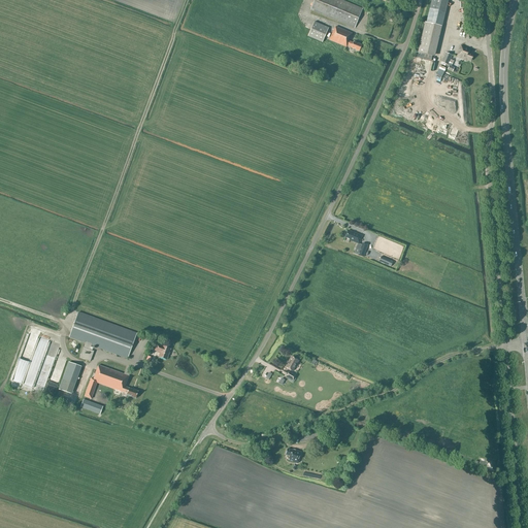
[(355,28),(363,9),(340,0),(315,0),(310,10),(355,28)]
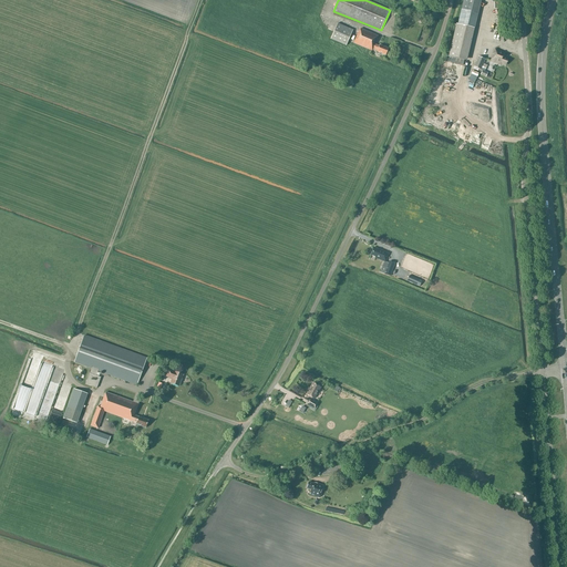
[(457,24),(474,28),(477,16),(461,11),(457,24)]
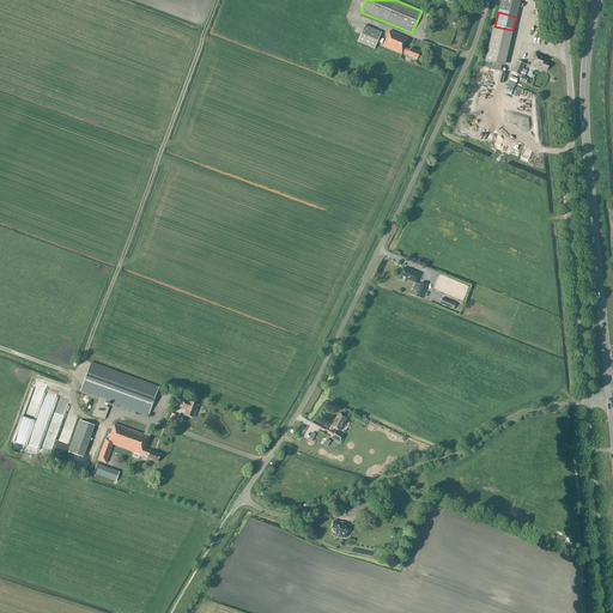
[(357,42),(375,49),(382,32),(364,25),(357,42)]
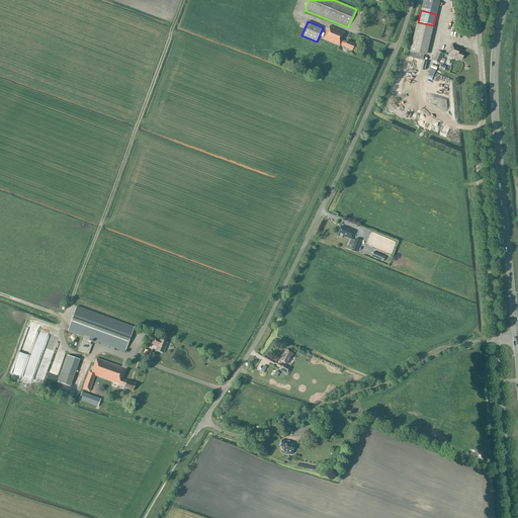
[(352,51),(355,45),(347,41),(346,42),(342,40),(346,33),(329,26),(328,30),(323,28),(319,37),(323,39),(340,47),(341,45),(345,47),(344,48),(352,51)]
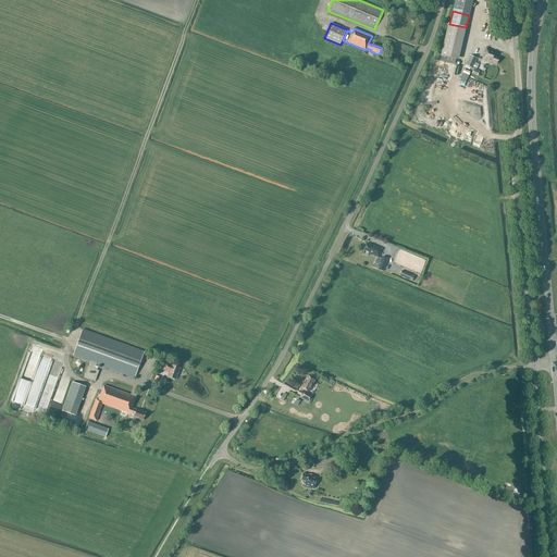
[(497,64),(499,59),(494,57),(496,52),(486,49),(482,60),(492,63),(492,62),(497,64)]
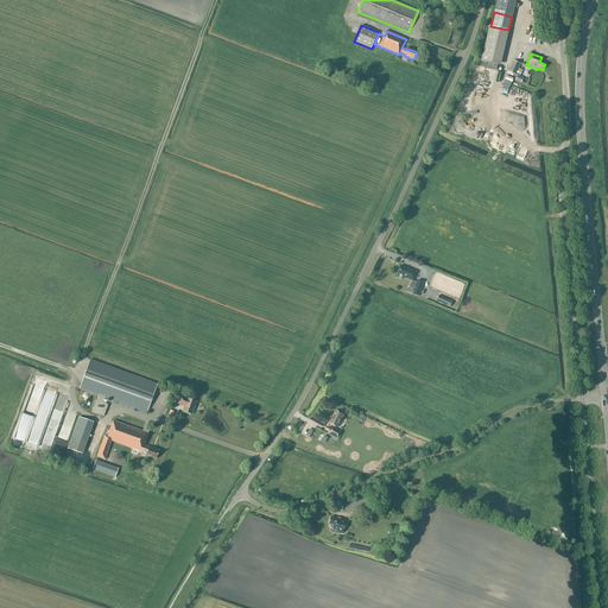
[(520,64),(513,61),(508,71),(515,75),(520,64)]
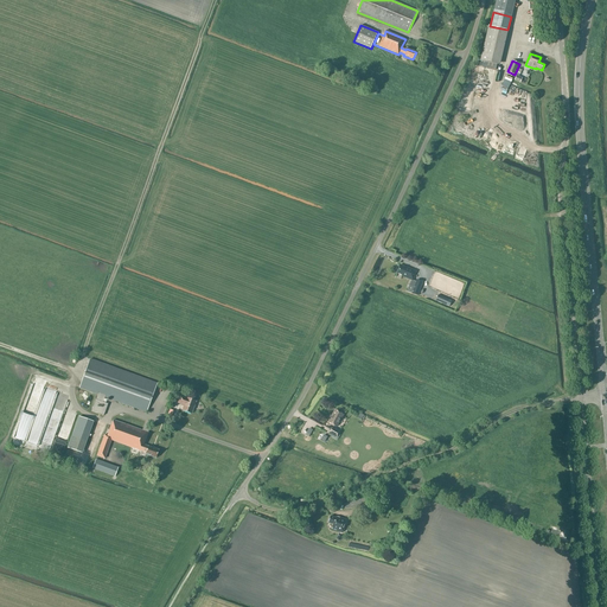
[(397,273),(402,275),(401,276),(413,281),(416,272),(401,264),(397,273)]
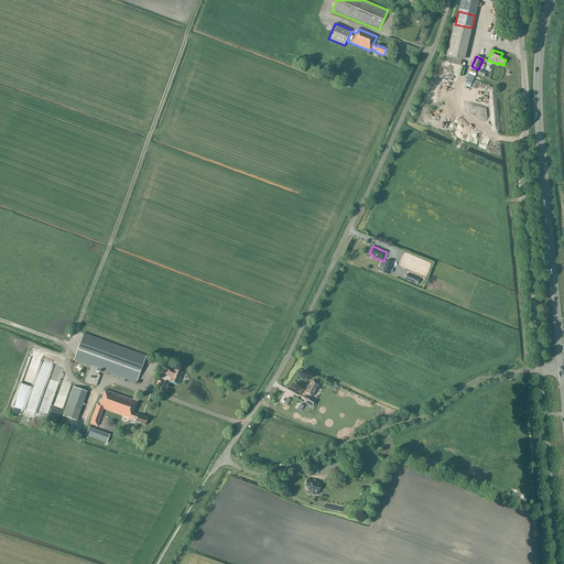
[(381,273),(388,275),(392,262),(387,260),(381,273)]
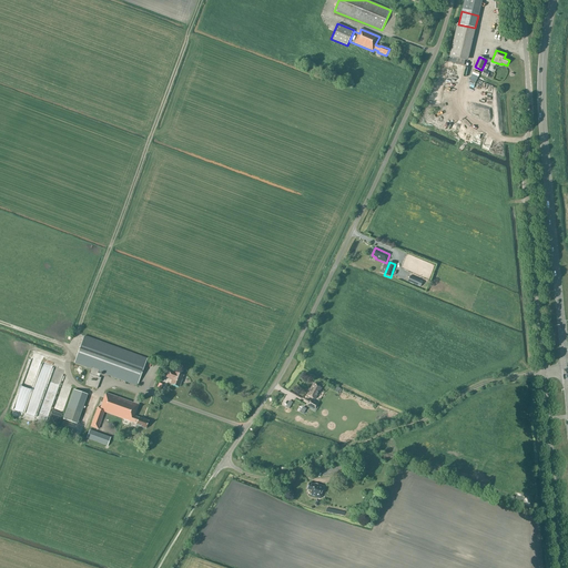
[(417,286),(419,281),(409,276),(407,282),(417,286)]
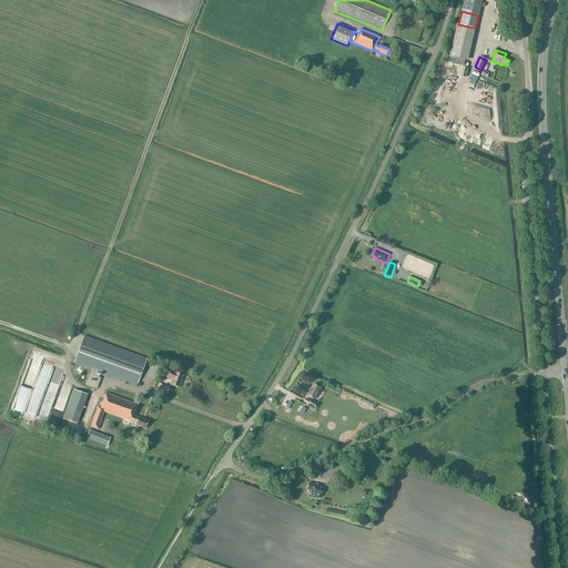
[(98,372),(138,386),(146,358),(84,336),(74,363),(92,369),(90,374),(85,385),(97,388),(101,378),(97,376),(98,372)]
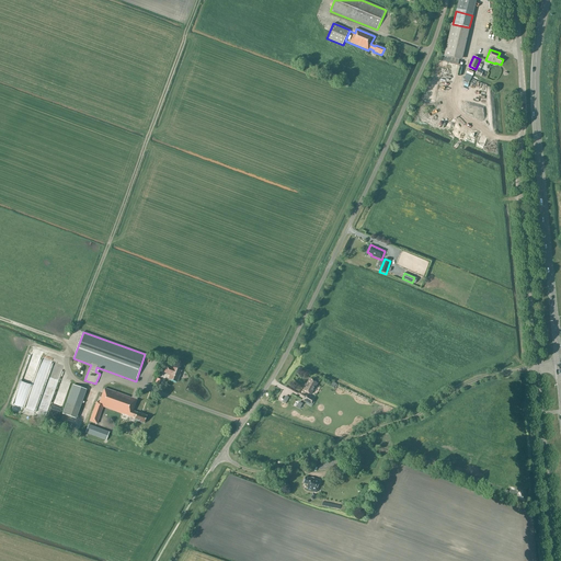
[(46,356),(31,404),(37,407),(54,358),(46,356)]
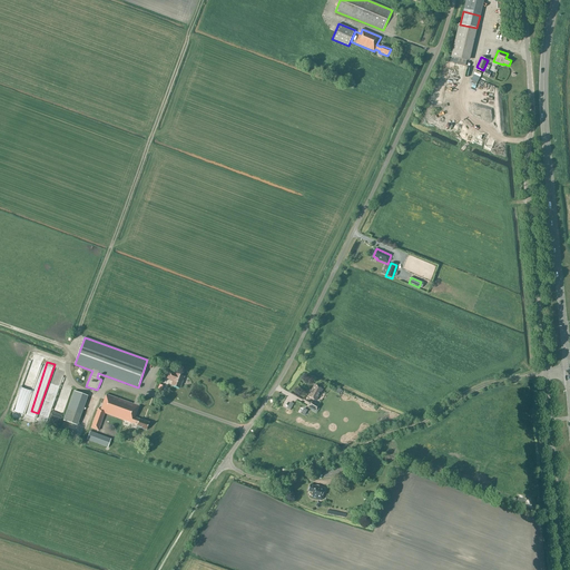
[(57,369),(46,409),(55,410),(65,371),(57,369)]
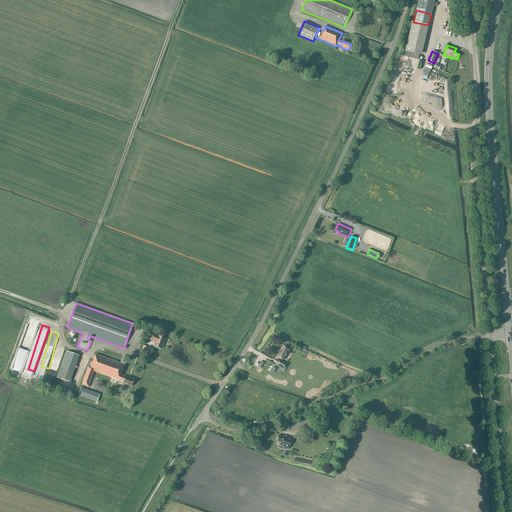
[(155,342),(154,346),(162,349),(166,338),(158,335),(157,336),(152,334),(149,340),(155,342)]
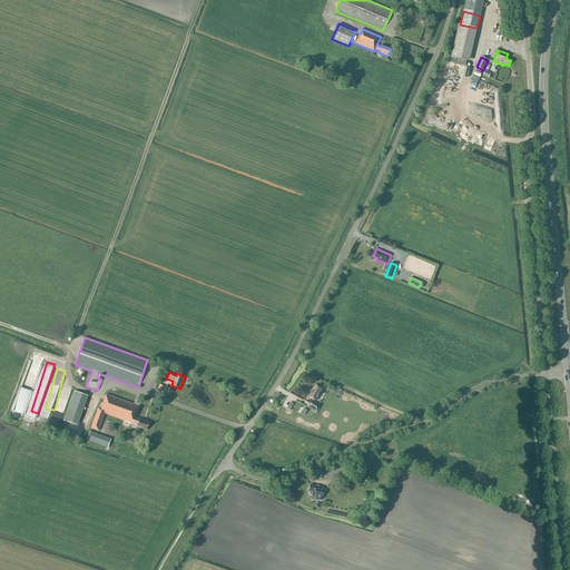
[(56,411),(65,414),(74,389),(64,385),(59,397),(64,400),(62,405),(60,409),(57,408),(56,411)]
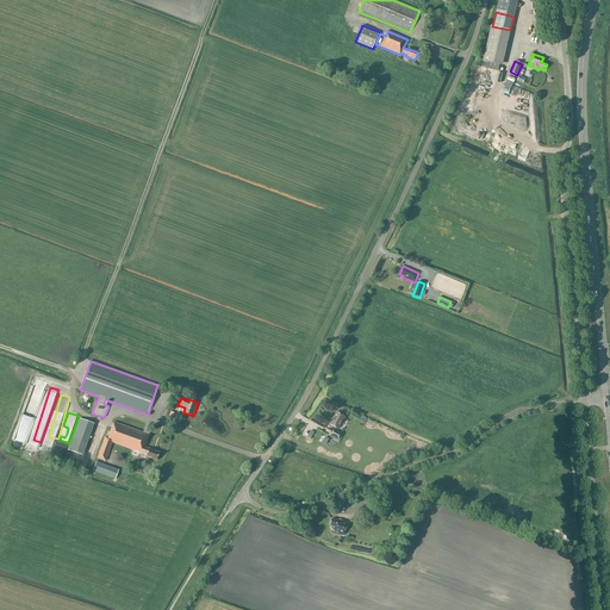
[(340,414),(338,414),(337,412),(329,424),(337,429),(344,417),(343,416),(342,415),(341,415),(340,414)]
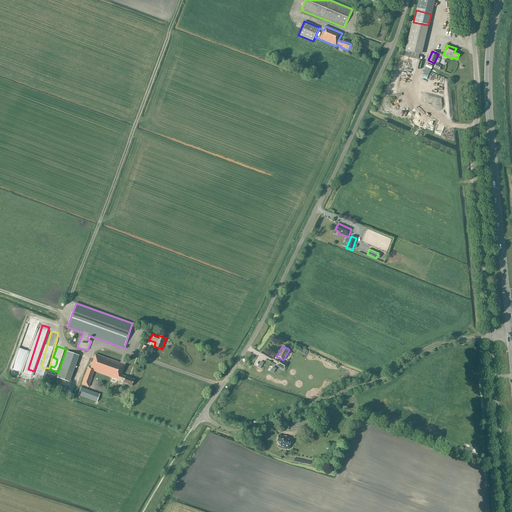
[(67,349),(58,377),(71,381),(80,353),(67,349)]
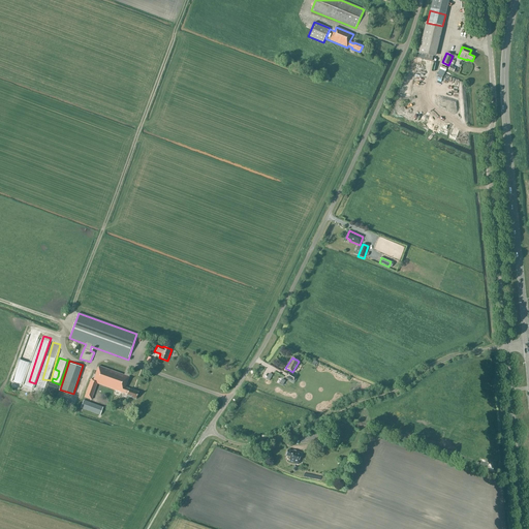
[(125,371),(124,375),(99,366),(94,380),(91,379),(85,398),(91,400),(97,383),(127,395),(127,396),(136,399),(138,393),(125,387),(130,373),(125,371)]
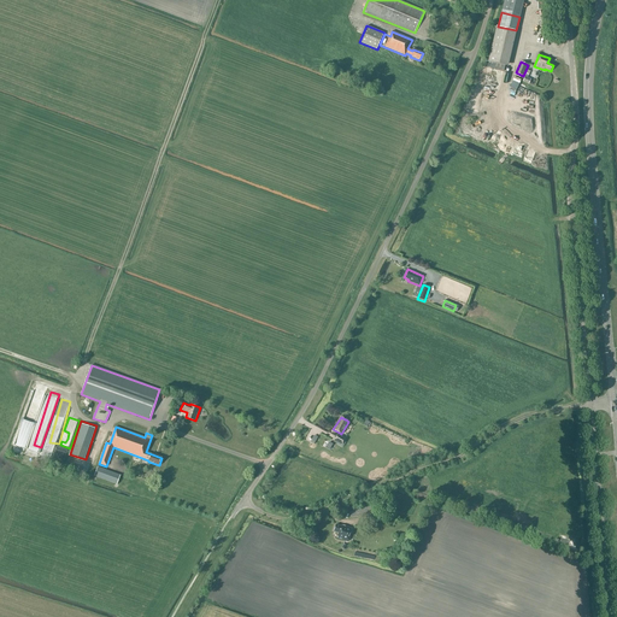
[(338,434),(334,440),(342,445),(345,439),(338,434)]
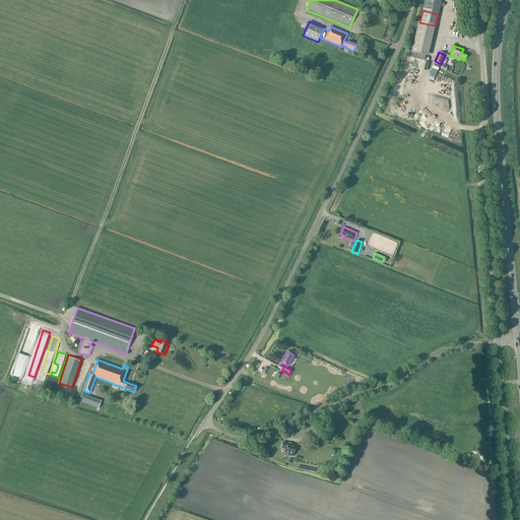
[(99,408),(102,400),(82,393),(79,401),(99,408)]
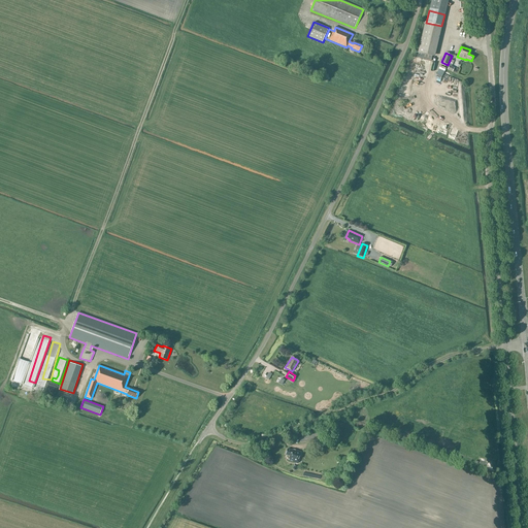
[(318,433),(303,437),(299,438),(301,443),(304,442),(305,443),(320,439),(319,439),(321,438),(320,433),(318,434),(318,433)]
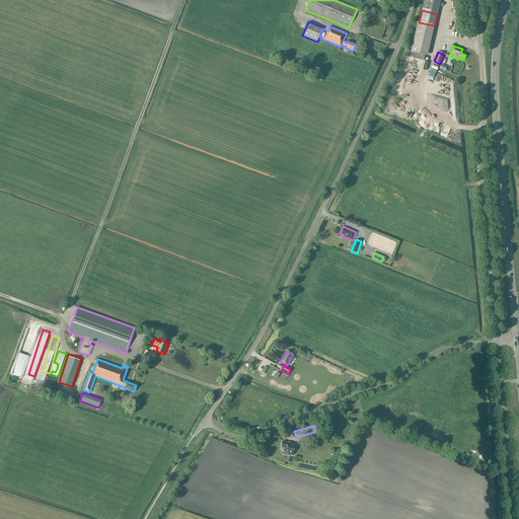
[(293,455),(296,445),(287,442),(287,443),(282,442),(281,447),(285,448),(284,452),(293,455)]
